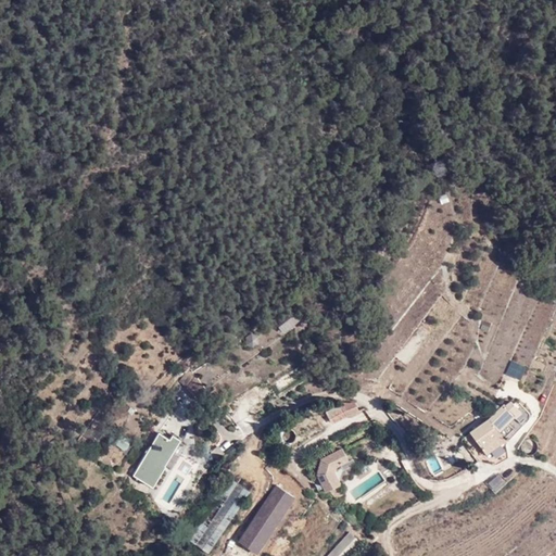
[(199,386),(190,377),(180,391),(191,399),(199,386)]
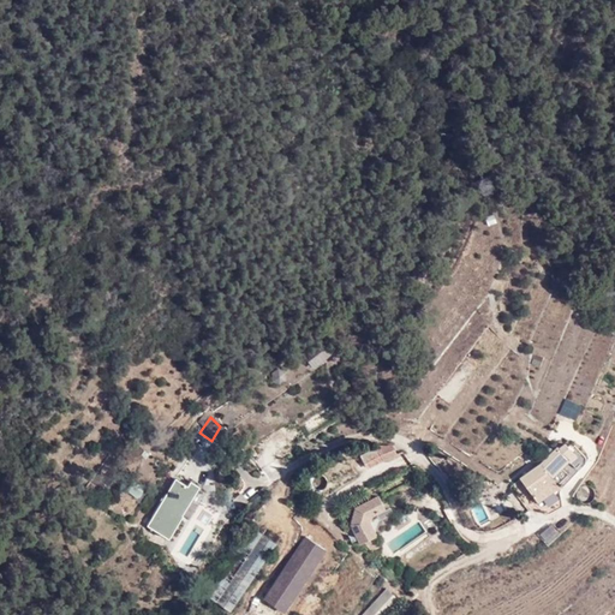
[(393,446),(378,446),(375,447),(382,461),(395,454),(393,446)]
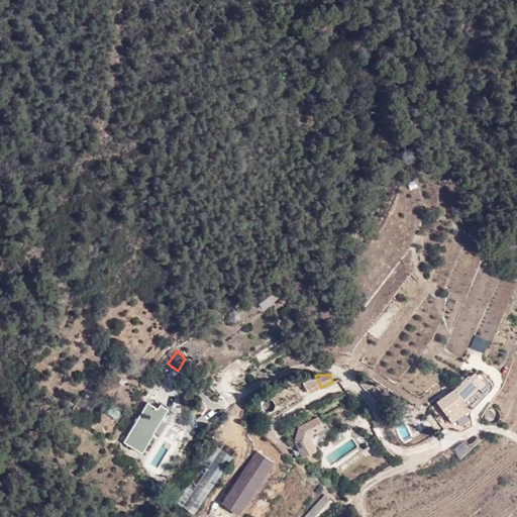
[(321,388),(315,376),(304,382),(310,394),(321,388)]
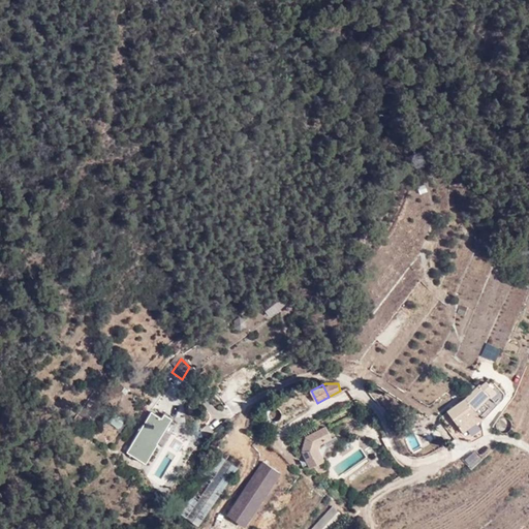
[(475,410),(484,402),(490,396),(491,398),(496,392),(490,384),(484,390),(483,387),(467,403),(471,408),(472,407),(475,410)]
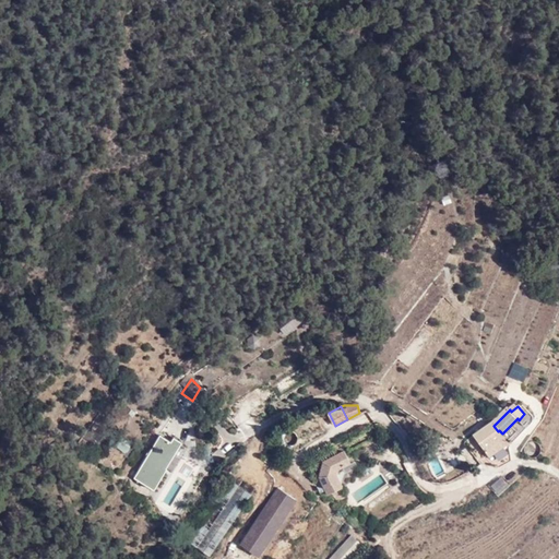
[(506,445),(509,443),(508,441),(502,433),(499,430),(498,431),(494,426),(492,424),(475,437),(489,458),(506,445)]
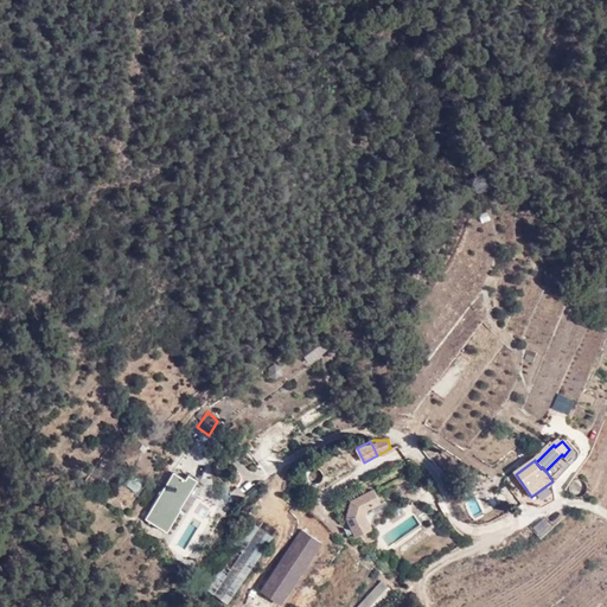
[(545,471),(551,479),(561,468),(555,461),(545,471)]
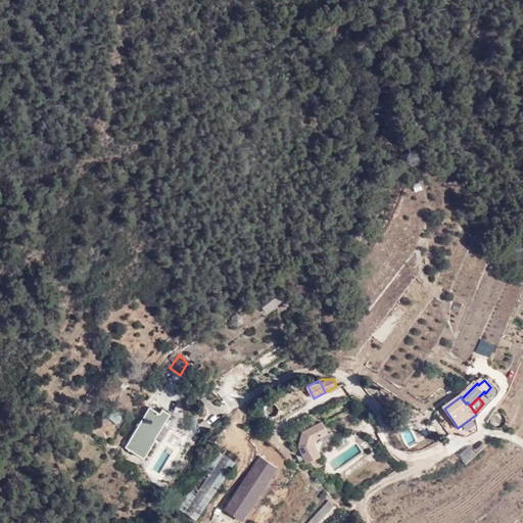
[(171,415),(162,411),(160,415),(147,407),(123,447),(144,460),(171,415)]
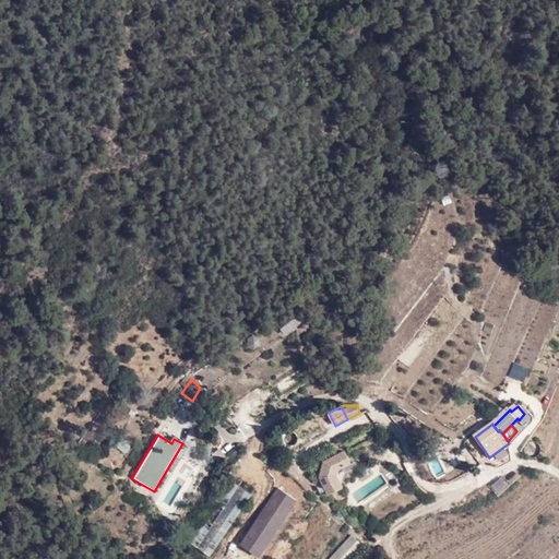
[(538,444),(535,443),(531,443),(527,445),(526,449),(527,454),(533,458),(537,456),(539,453),(540,449),(538,444)]
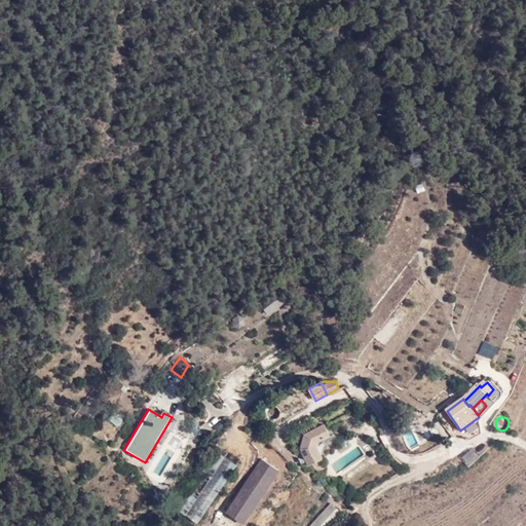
[(479,424),(476,419),(460,430),(464,436),(479,424)]
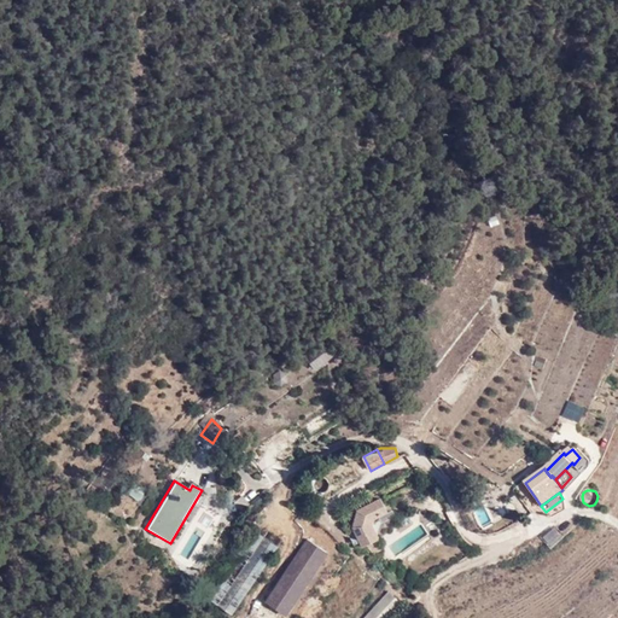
[(385,511),(378,500),(359,511),(354,525),(366,546),(379,538),(369,522),(371,519),(385,511)]
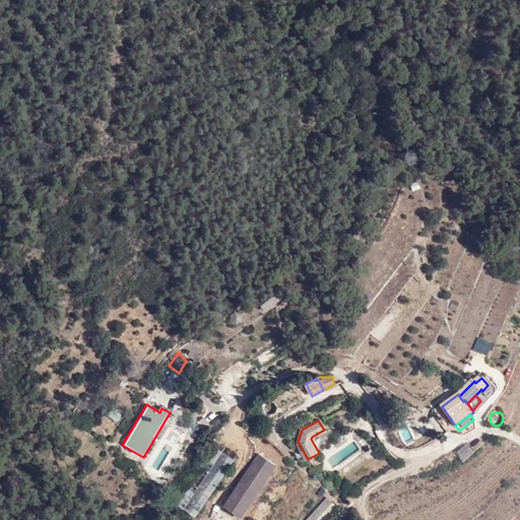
[(195,517),(235,457),(211,442),(172,502),(195,517)]
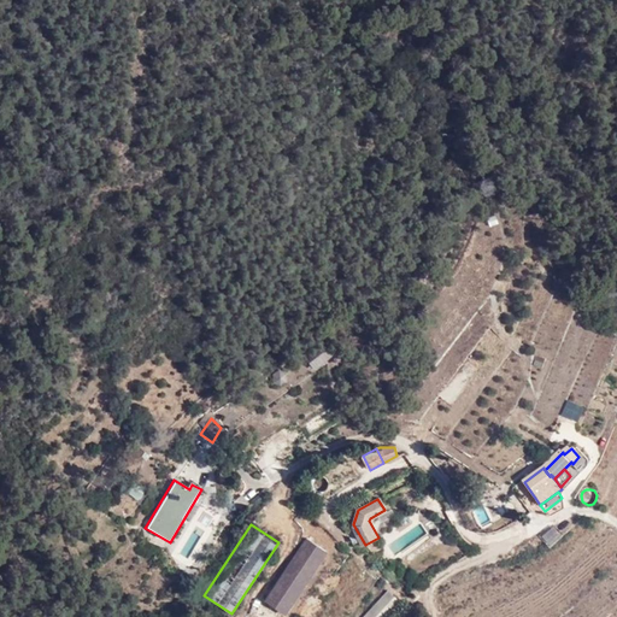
[(287,616),(329,553),(305,539),(263,603),(283,616),(287,616)]
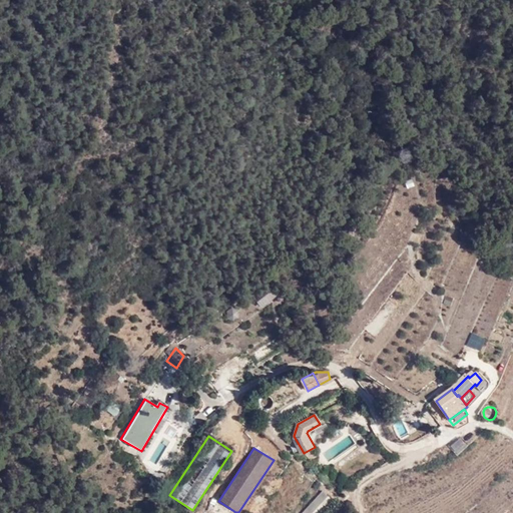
[(324,492),(309,508),(313,512),(331,512),(338,505),(324,492)]
